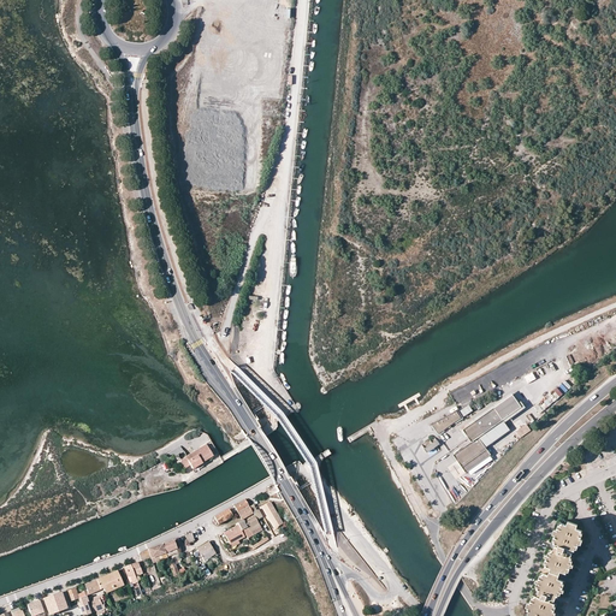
[(503,420),(521,407),(513,394),(493,408),(503,420)]
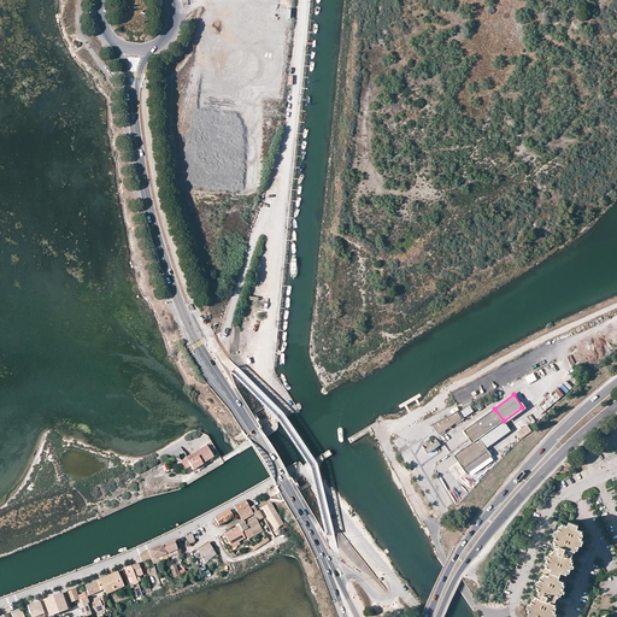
[(470,405),(460,411),(464,417),(474,412),(470,405)]
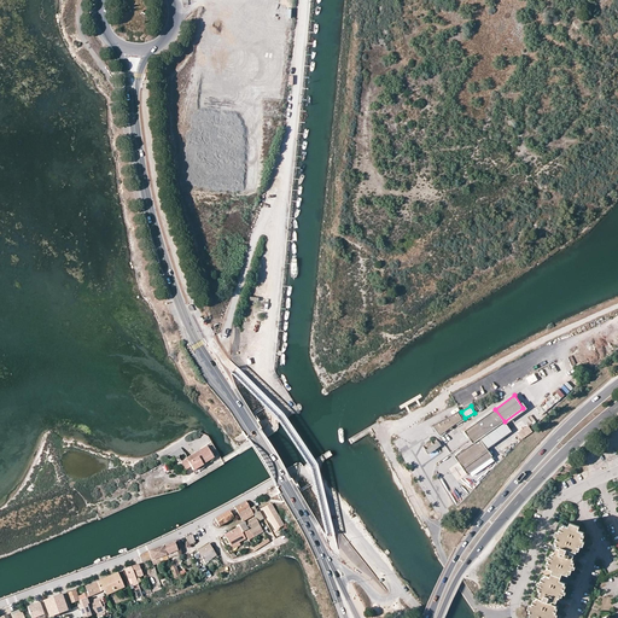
[(465,431),(473,443),(479,439),(505,421),(495,409),(465,431)]
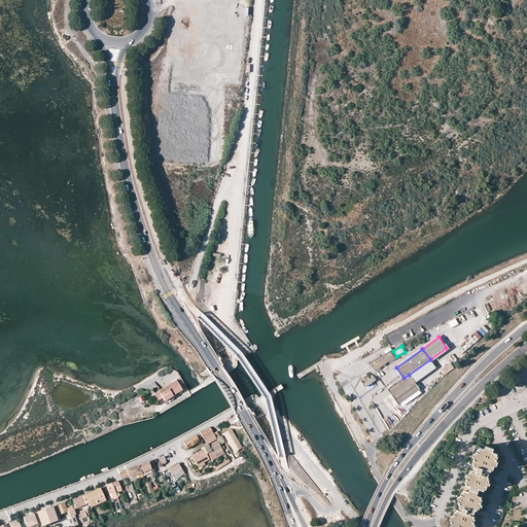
[(376,372),(394,357),(390,352),(373,361),(370,362),(376,372)]
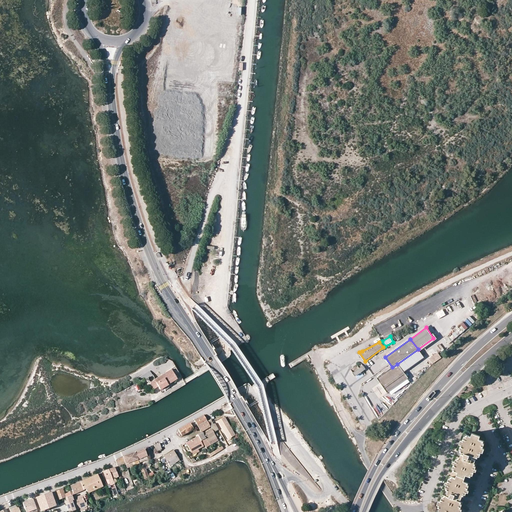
[(422,355),(418,349),(413,353),(417,359),(422,355)]
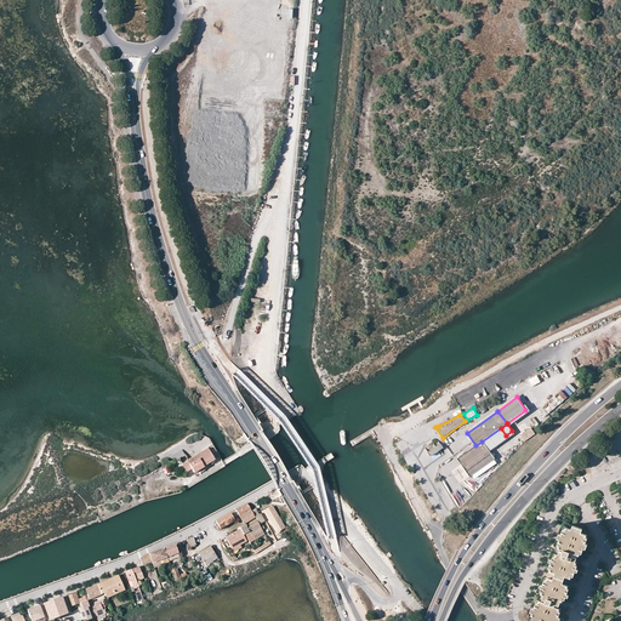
[(535,433),(531,427),(522,434),(525,440),(535,433)]
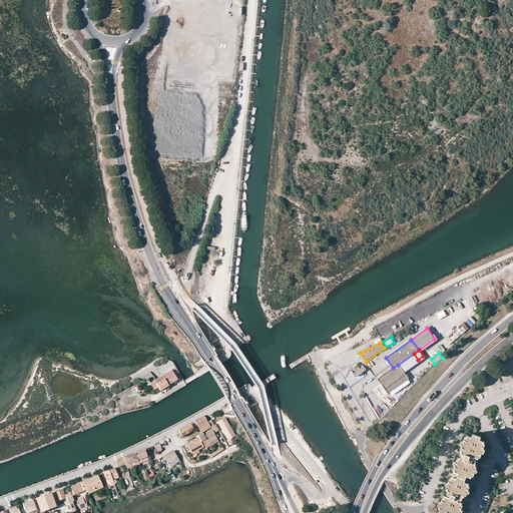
[(408,367),(418,360),(414,354),(403,361),(408,367)]
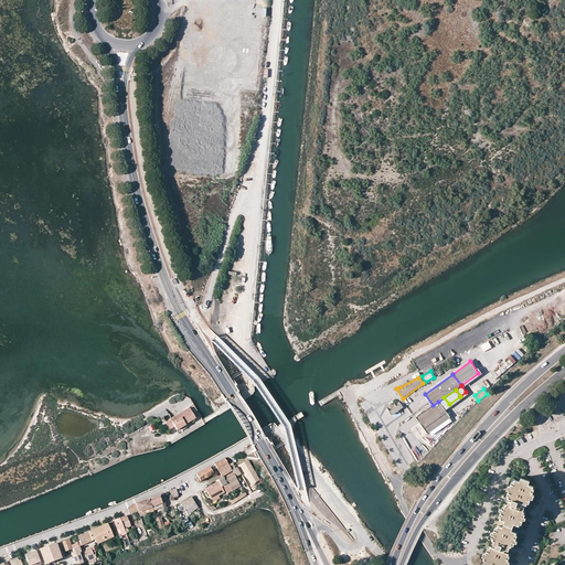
[(449,404),(444,397),(438,402),(445,411),(450,407),(449,404)]
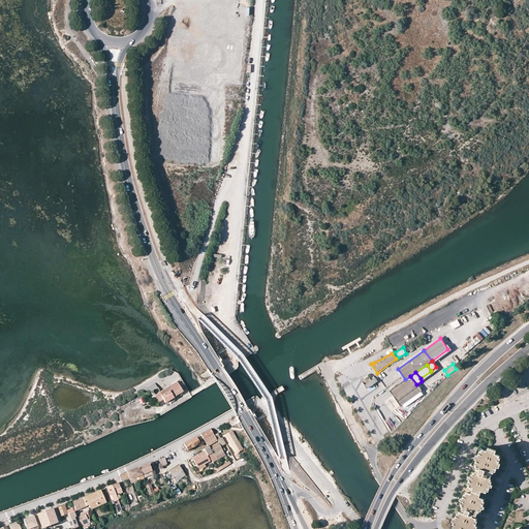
[(395,399),(400,405),(421,391),(410,376),(405,379),(390,391),(395,399)]
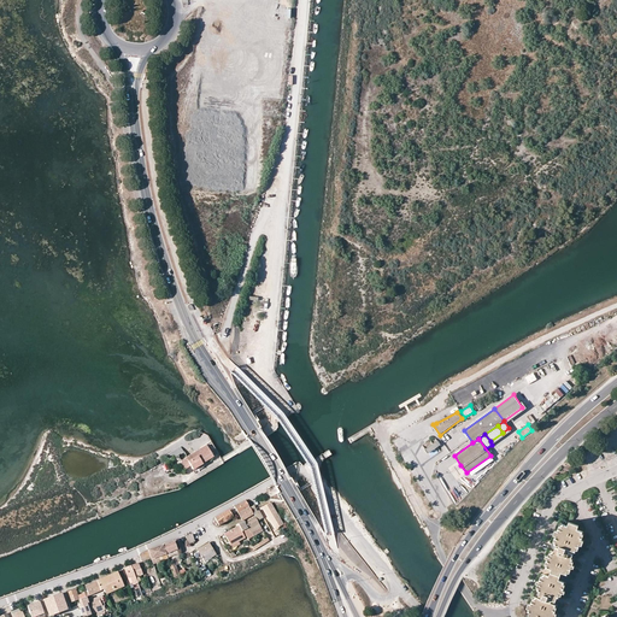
[(425,450),(428,453),(440,445),(438,441),(425,450)]
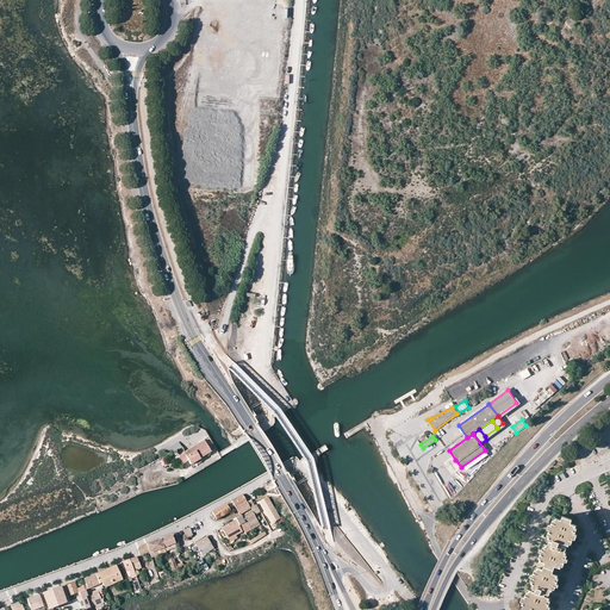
[(188,461),(191,465),(211,452),(204,441),(179,456),(184,464),(188,461)]
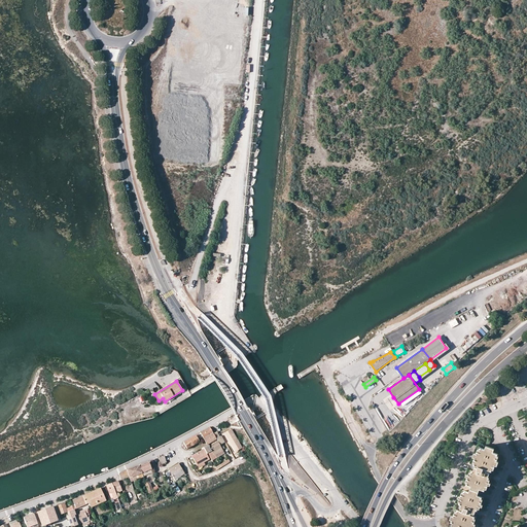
[(154,382),(145,386),(147,391),(156,386),(154,382)]
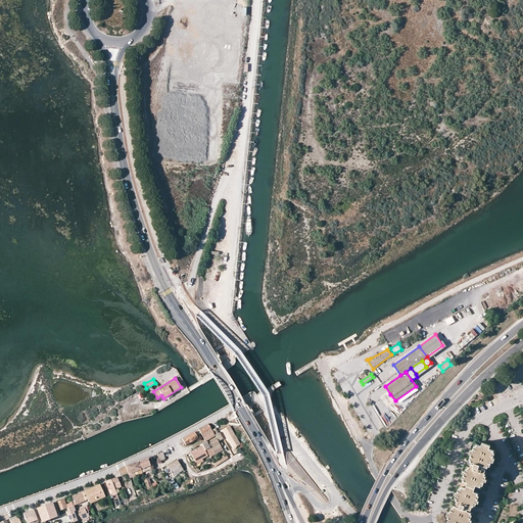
[(207,424),(198,430),(201,435),(211,430),(207,424)]
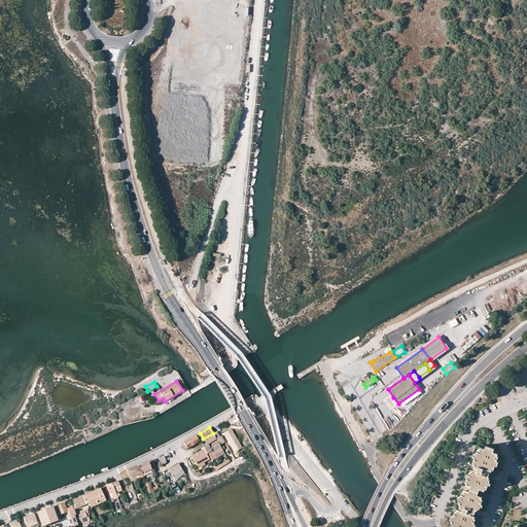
[(236,436),(233,433),(231,429),(231,430),(224,433),(233,449),(240,445),(236,436)]
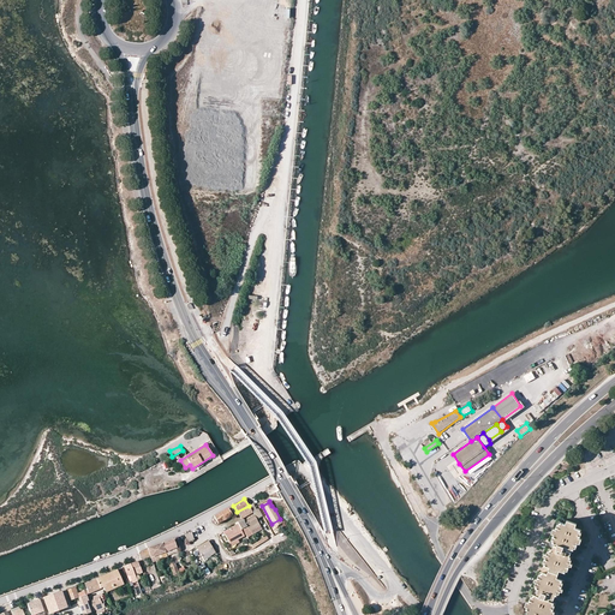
[(237,512),(242,519),(252,512),(249,507),(249,506),(237,512)]
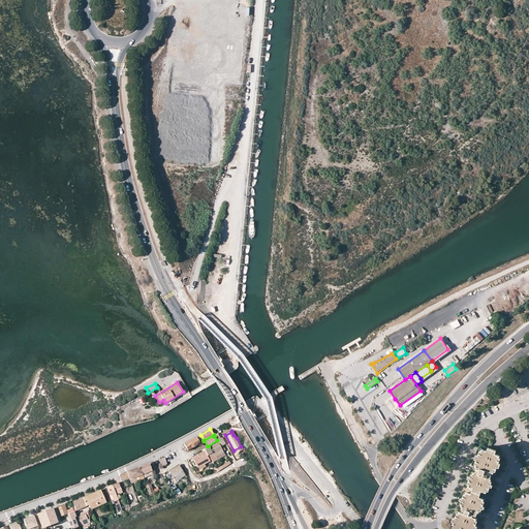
[(196,437),(192,440),(187,442),(184,444),(187,450),(199,443),(196,437)]
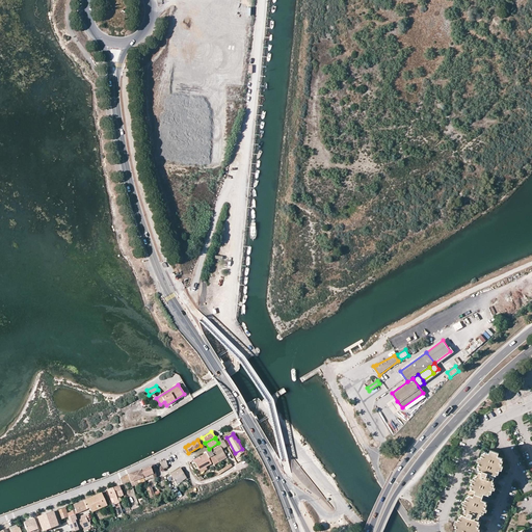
[(228,447),(223,441),(221,442),(218,443),(220,446),(222,449),(228,447)]
